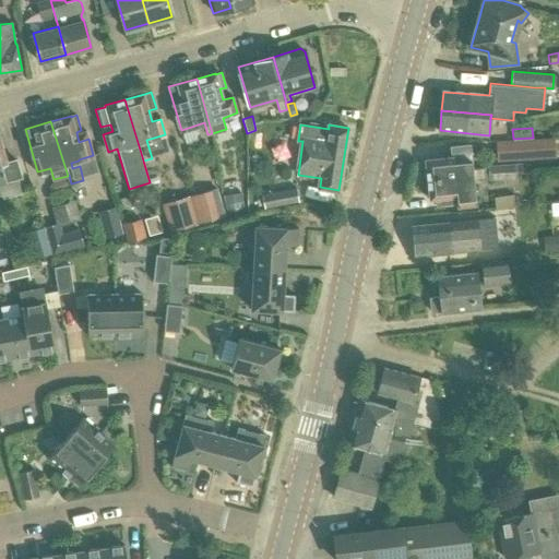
[(0,194),(0,193),(0,181),(21,176),(15,161),(7,163),(0,140),(0,194)]
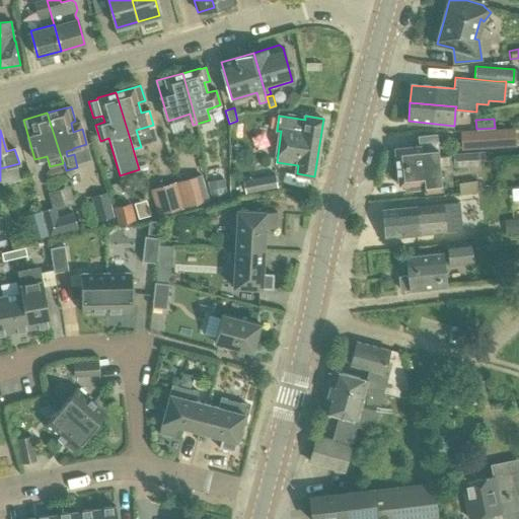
[(462,132),(462,147),(514,145),(513,130),(462,132)]
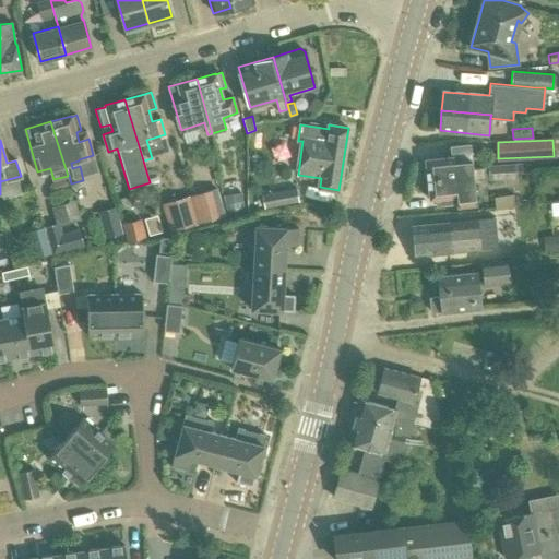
[(425,159),(428,180),(485,174),(484,164),(473,165),(472,152),(471,152),(470,144),(452,146),(453,156),(425,159)]
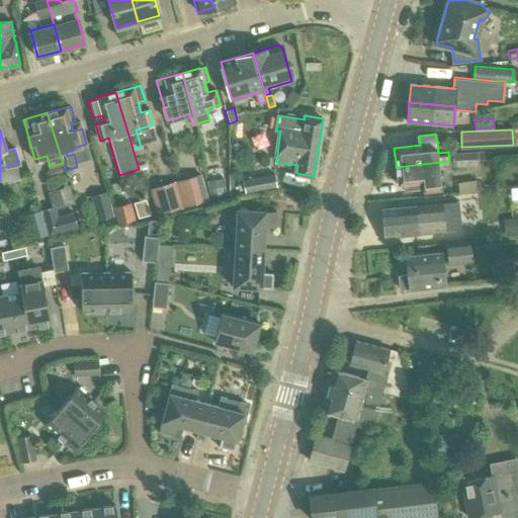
[(464,152),(465,166),(480,166),(480,164),(479,151),(464,152)]
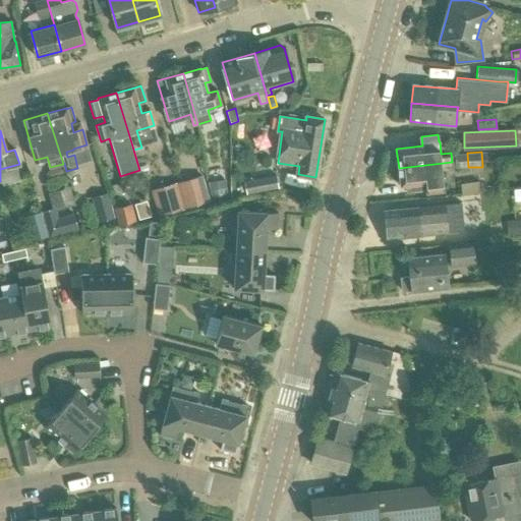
[(454,168),(468,167),(467,153),(453,154),(454,156),(454,166),(454,168)]
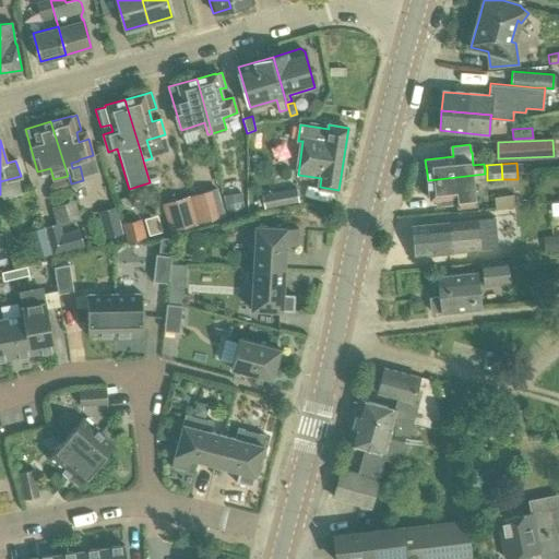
[(485,174),(428,180),(430,200),(435,200),(436,205),(456,203),(458,205),(476,203),(475,188),(476,188),(475,179),(486,178),(485,174)]
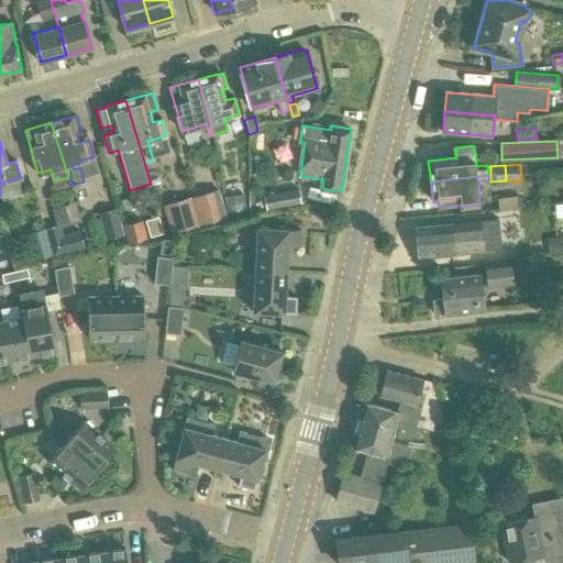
[(225,189),(229,213),(244,211),(241,187),(225,189)]
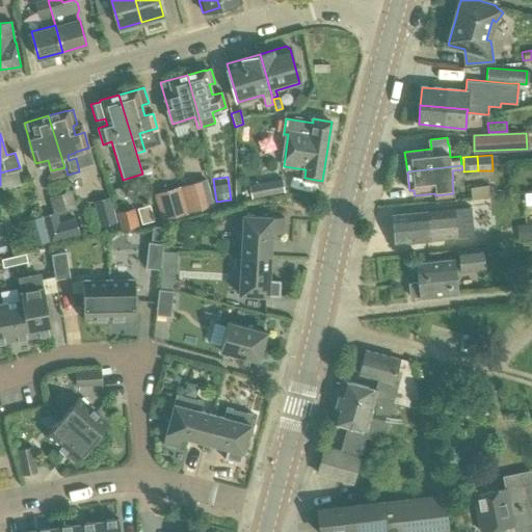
[(249,185),(251,196),(283,191),(281,180),(249,185)]
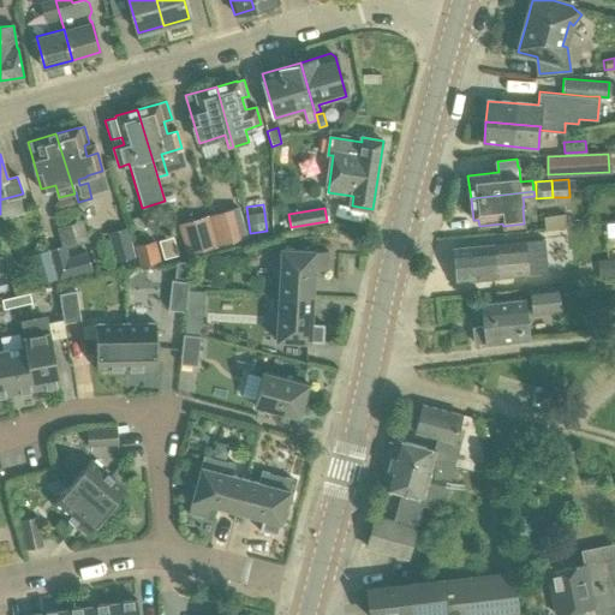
[(212,216),(219,243),(244,234),(237,209),(212,216)]
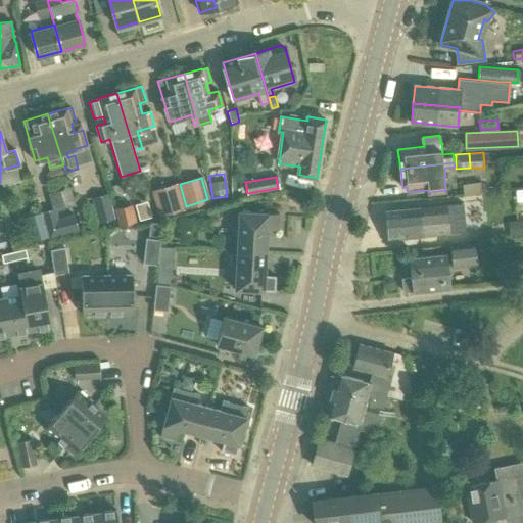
[(186,206),(180,184),(153,192),(160,214),(186,206)]
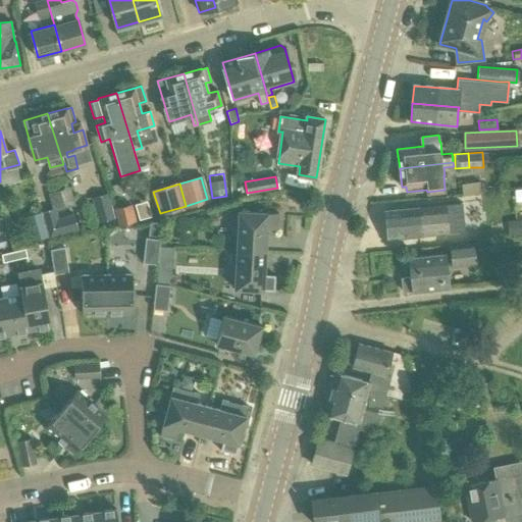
[(59,191),(64,207),(74,205),(69,188),(59,191)]
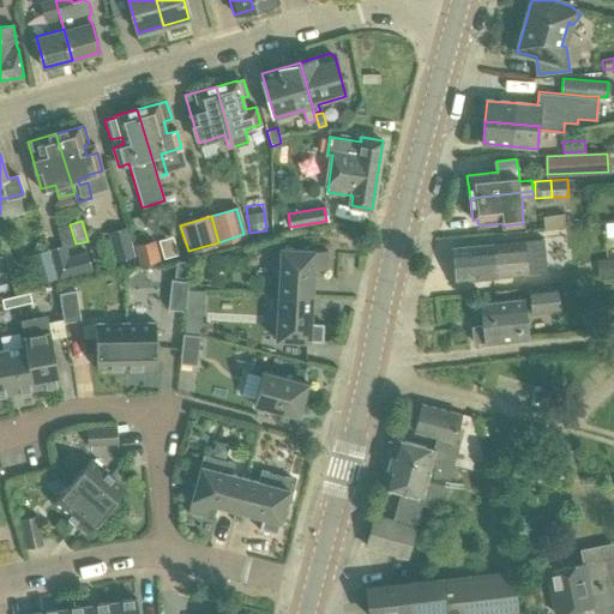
[(109,232),(116,262),(134,257),(126,228),(109,232)]
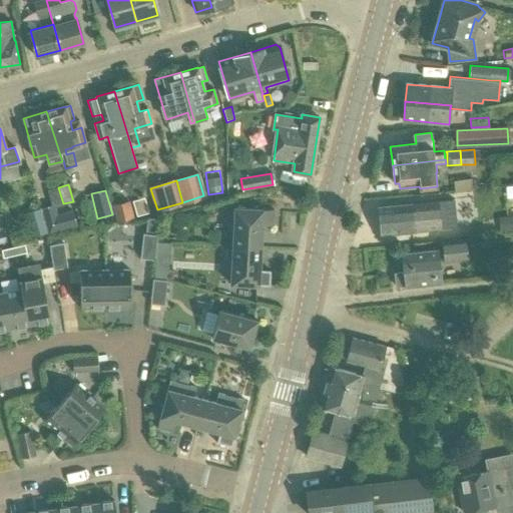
[(130,201),(134,215),(148,212),(145,197),(130,201)]
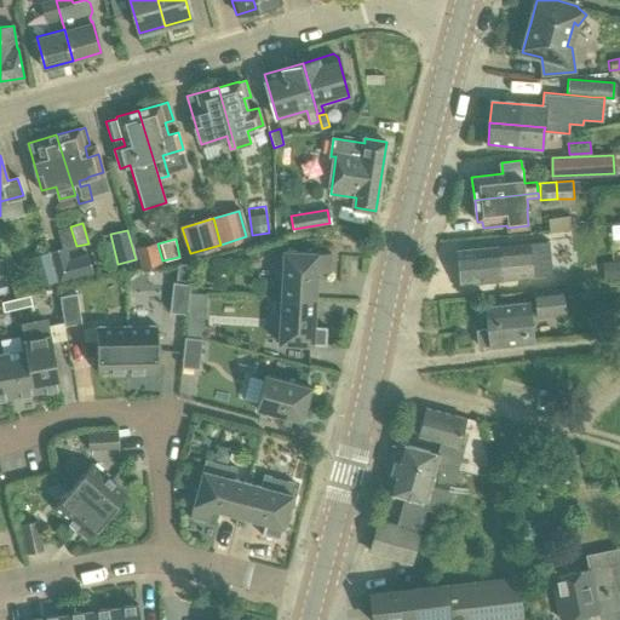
[(499,246),(458,250),(460,283),(501,280),(533,276),(530,248),(529,242),(509,245),(499,246)]
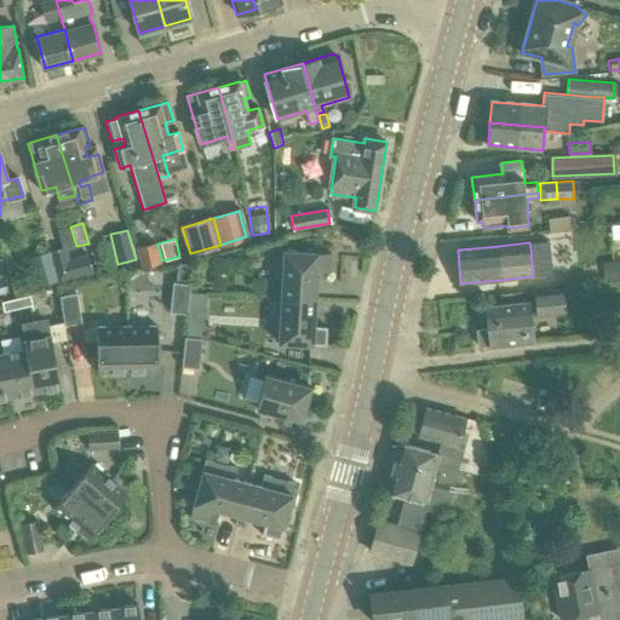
[(155,244),(135,247),(137,256),(141,267),(160,263),(155,244)]
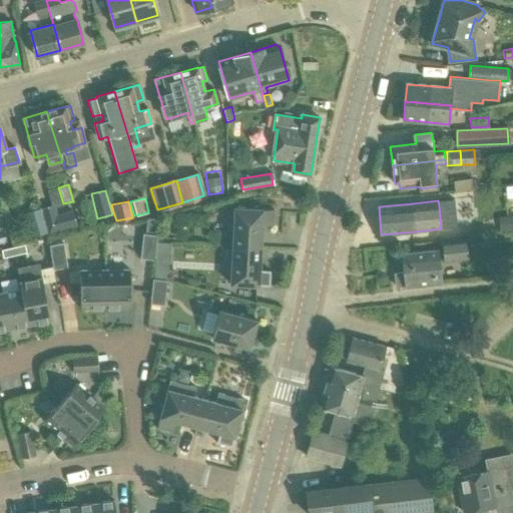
[(41,208),(49,235),(77,227),(73,210),(58,214),(55,204),(41,208)]
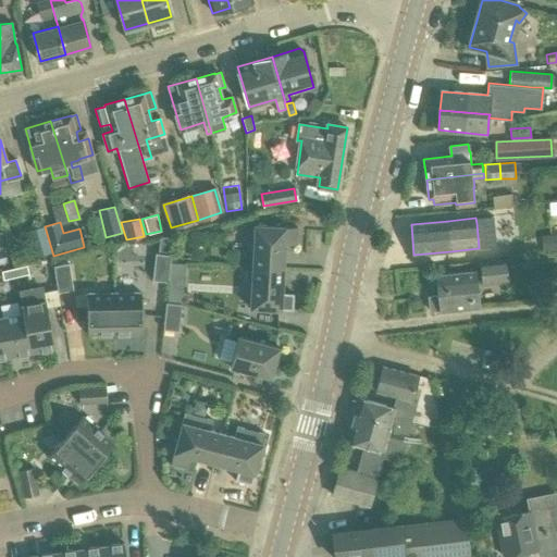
[(252,265),(283,268),(284,243),(297,243),(297,226),(255,224),(252,265)]
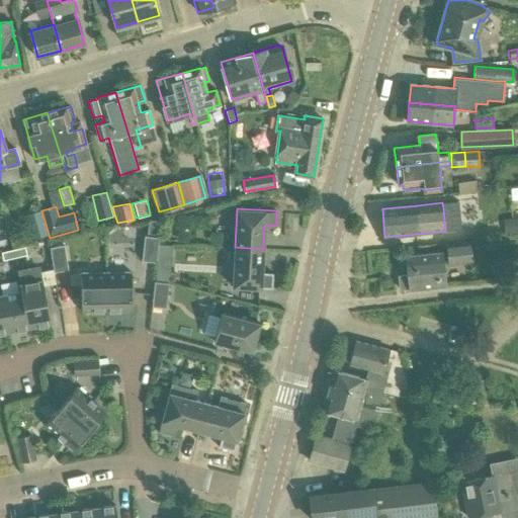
[(27,216),(33,240),(47,237),(40,211),(27,216)]
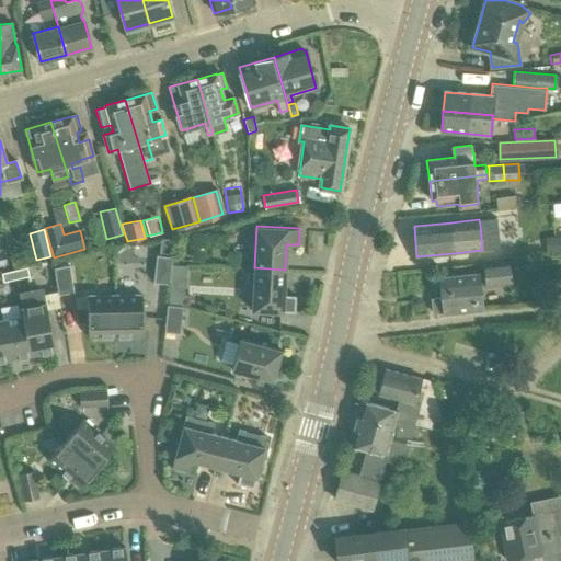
[(560,253),(560,236),(547,238),(549,254),(560,253)]
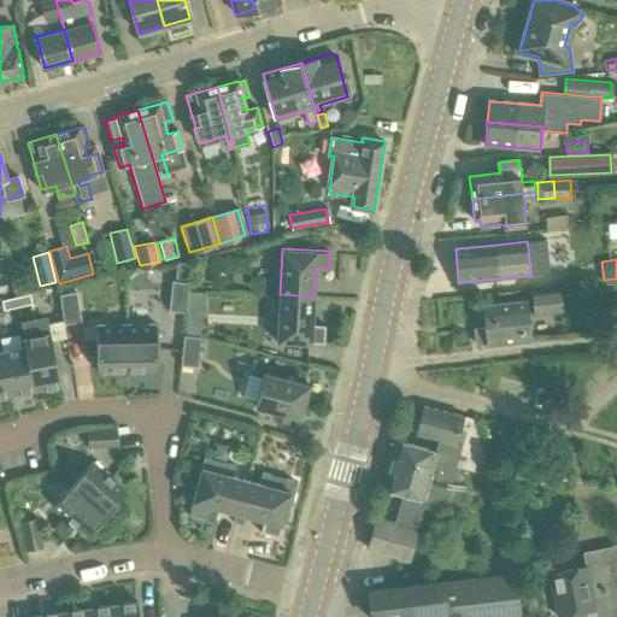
[(169,311),(187,312),(189,291),(189,282),(172,281),(169,311)]
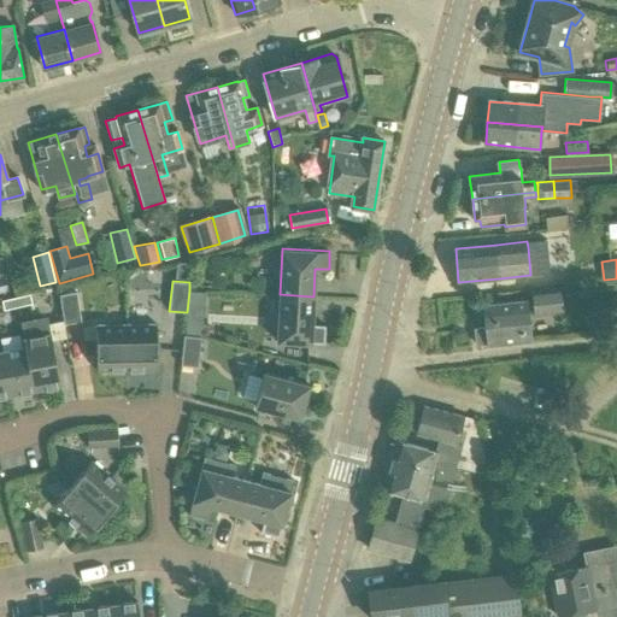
[(527,299),(529,316),(556,315),(554,288),(527,292),(527,299)]
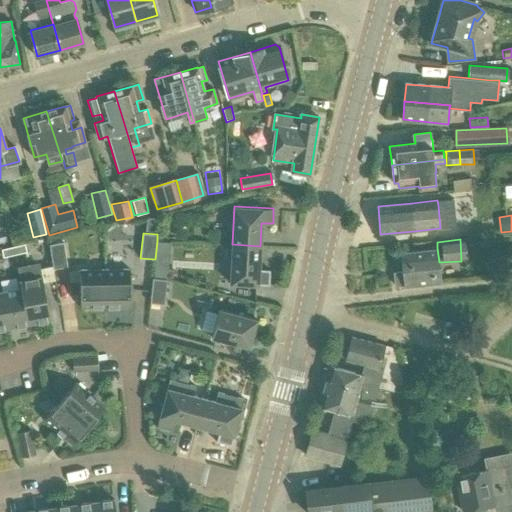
[(153,278),(167,280),(170,242),(157,241),(155,259),(153,278)]
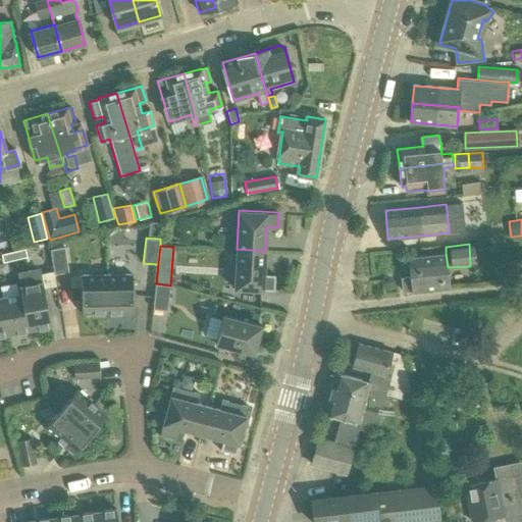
[(50,250),(54,274),(68,272),(64,248),(50,250)]
